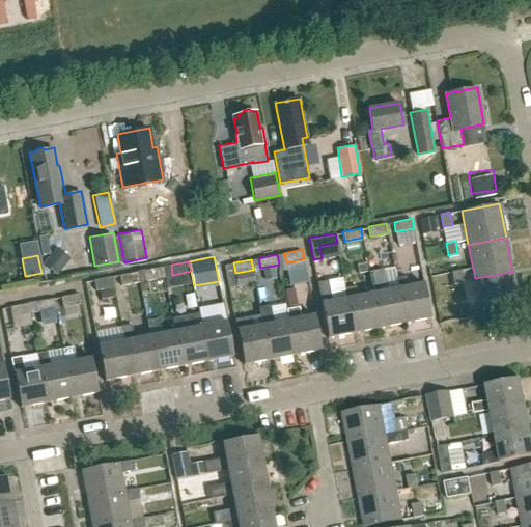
[(147,279),(165,276),(163,266),(145,270),(147,279)]
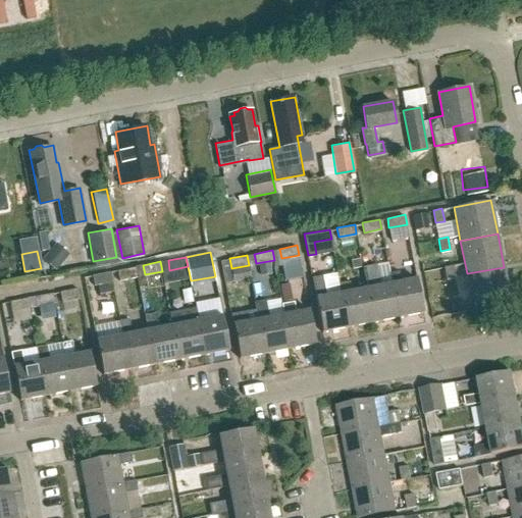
[(399,316),(392,282),(380,285),(376,262),(362,264),(366,287),(373,320),(399,316)]
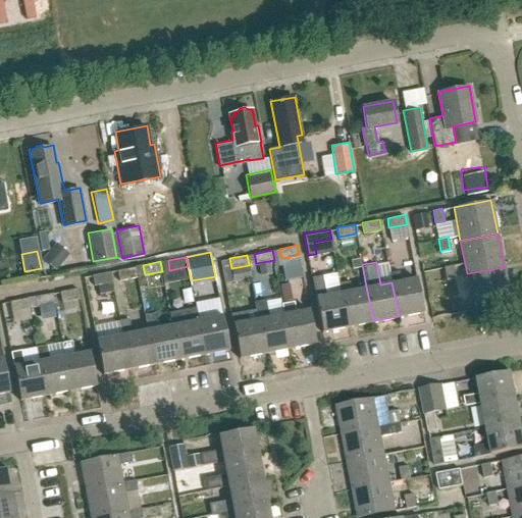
[(447,278),(456,276),(453,264),(444,266),(447,278)]
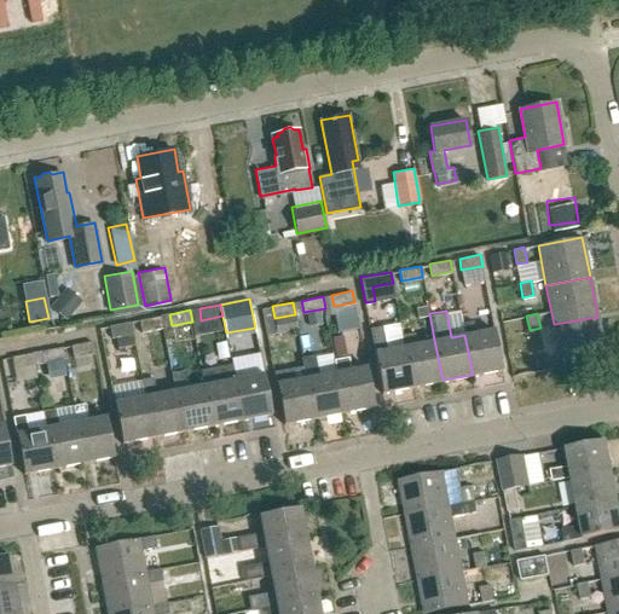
[(142,331),(163,328),(161,316),(140,320),(142,331)]
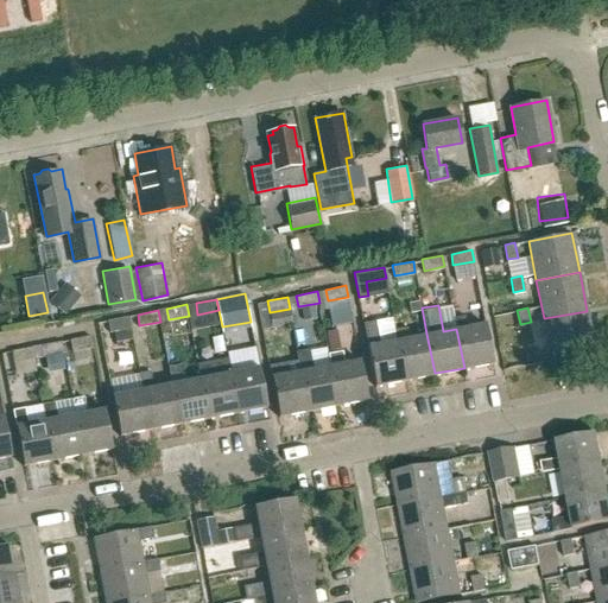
[(587,311),(544,318),(551,359),(595,351),(587,311)]
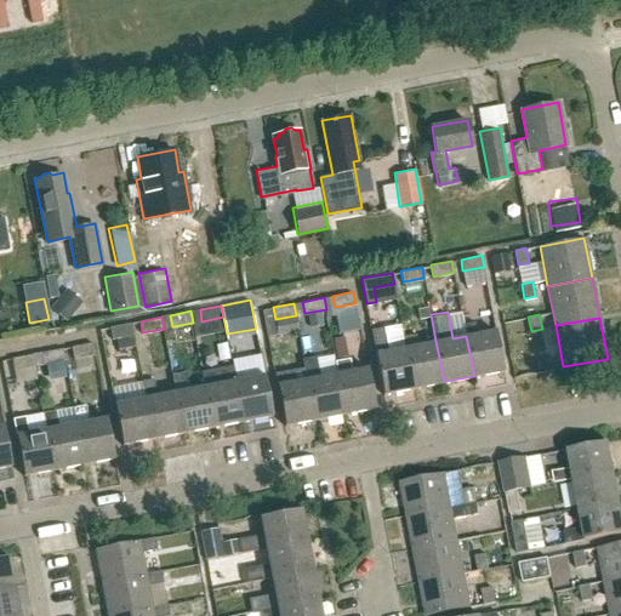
[(113,338),(134,334),(131,323),(110,326),(113,338)]
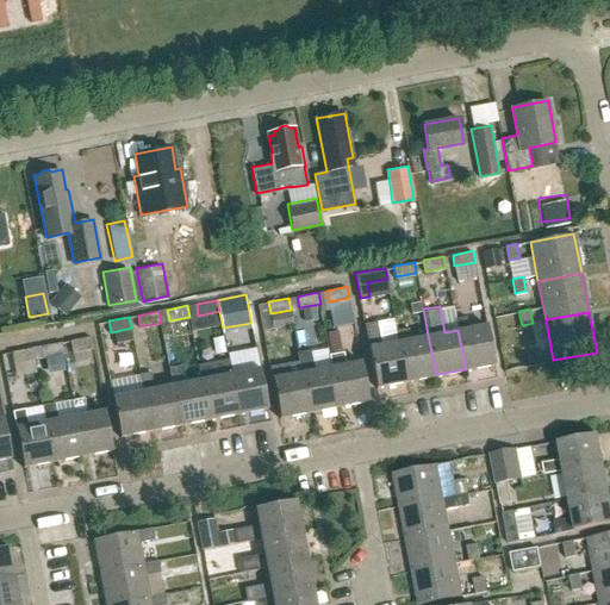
[(369,347),(377,386),(408,380),(399,341),(398,341),(381,344),(377,322),(365,324),(369,347)]
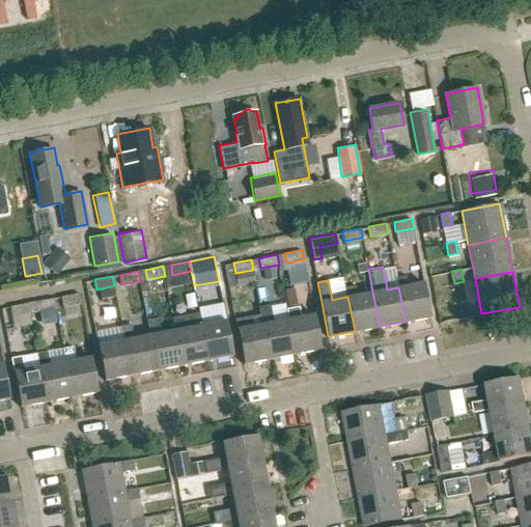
[(398,287),(406,322),(430,316),(424,282),(398,287)]
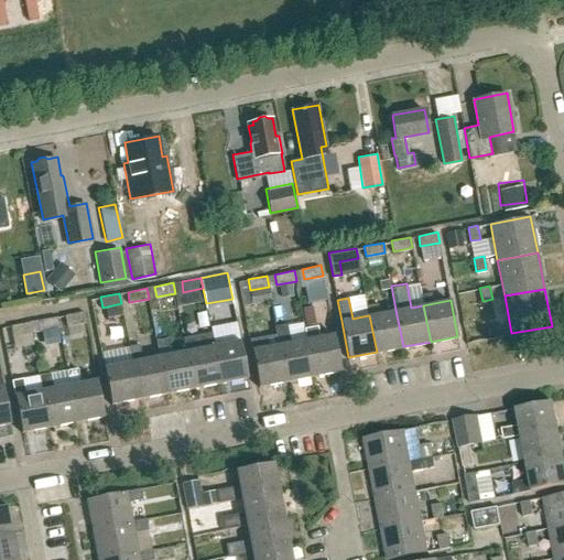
[(403,346),(396,310),(379,313),(377,302),(366,304),(368,315),(369,315),(377,352),(403,346)]
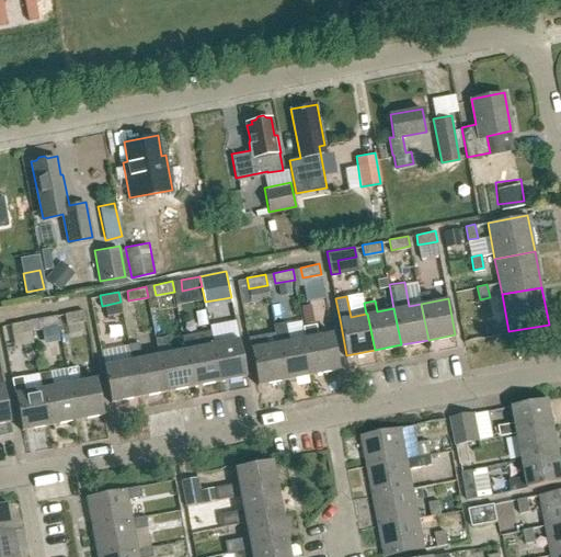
[(67,324),(86,320),(84,309),(65,313),(67,324)]
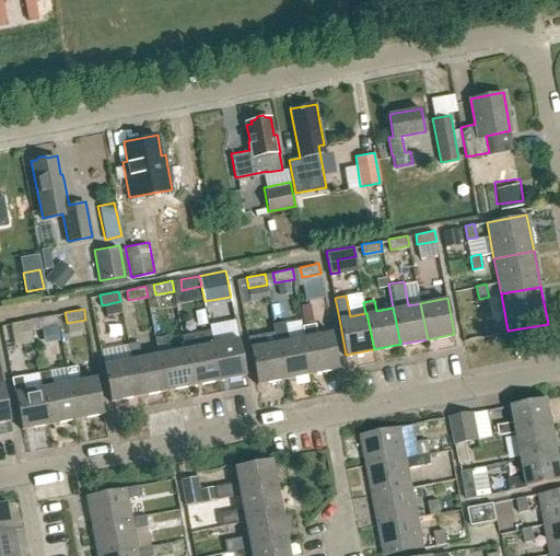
[(41,328),(59,324),(57,314),(38,317),(41,328)]
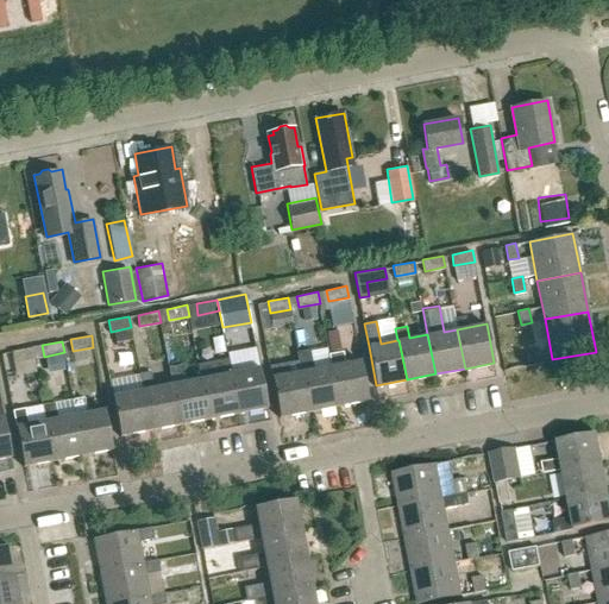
[(14,363),(35,358),(32,346),(12,351),(14,363)]
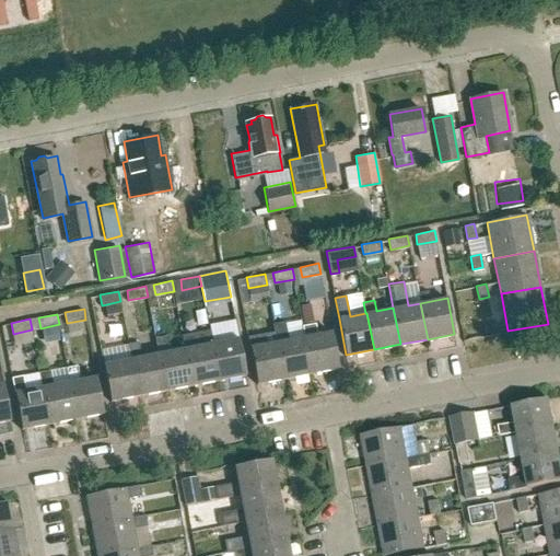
[(312,372),(305,336),(289,339),(286,320),(272,322),(273,331),(276,331),(278,342),(284,378),(312,372)]
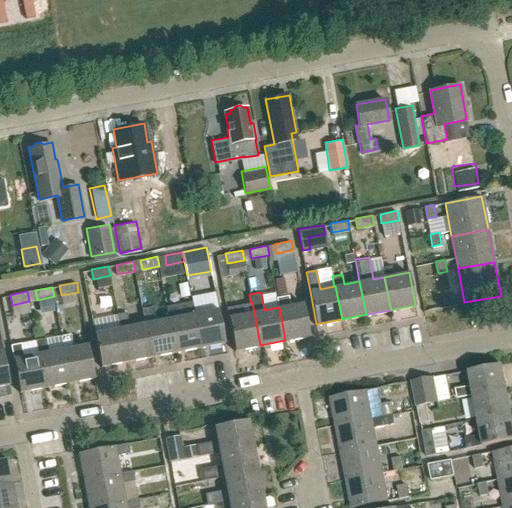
[(276,296),(279,307),(285,340),(310,335),(303,302),(291,305),(288,294),(276,296)]
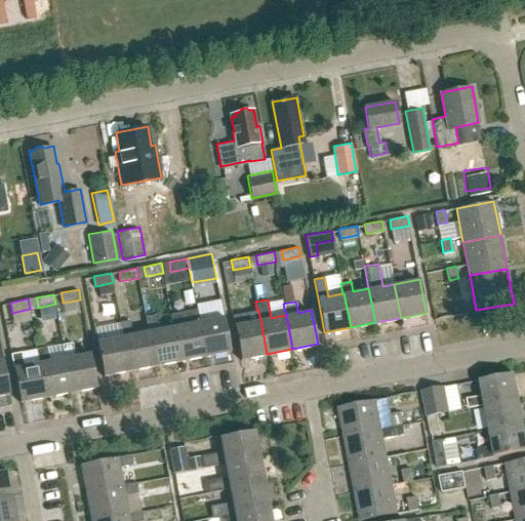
[(206,355),(199,321),(197,310),(171,315),(174,326),(182,360),(206,355)]
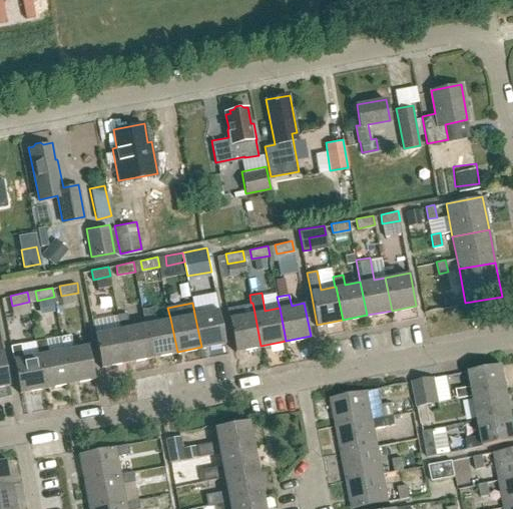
[(261,346),(254,313),(252,303),(250,303),(227,308),(235,351),(261,346)]
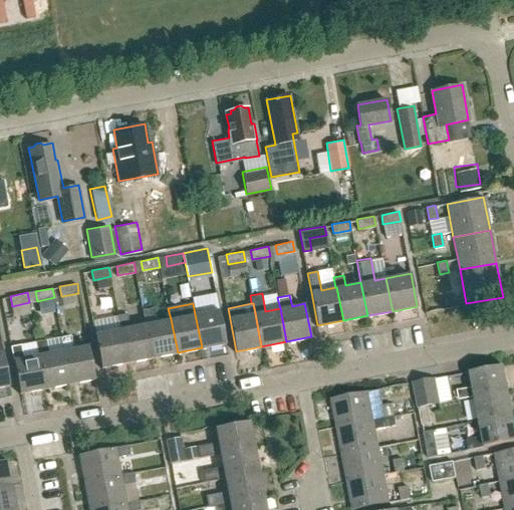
[(178,352),(171,319),(155,322),(152,306),(143,307),(146,324),(153,357),(178,352)]
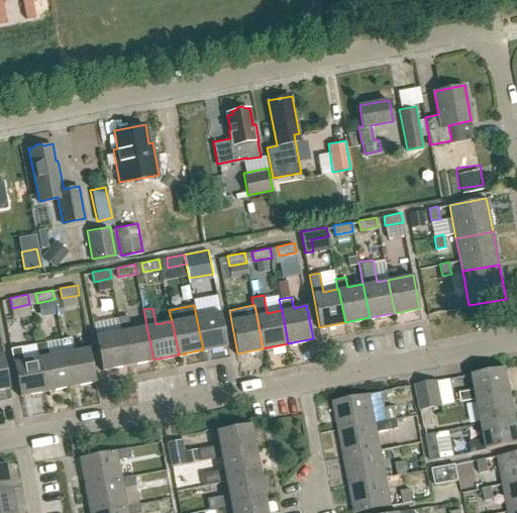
[(196,316),(203,349),(227,345),(220,312),(196,316)]
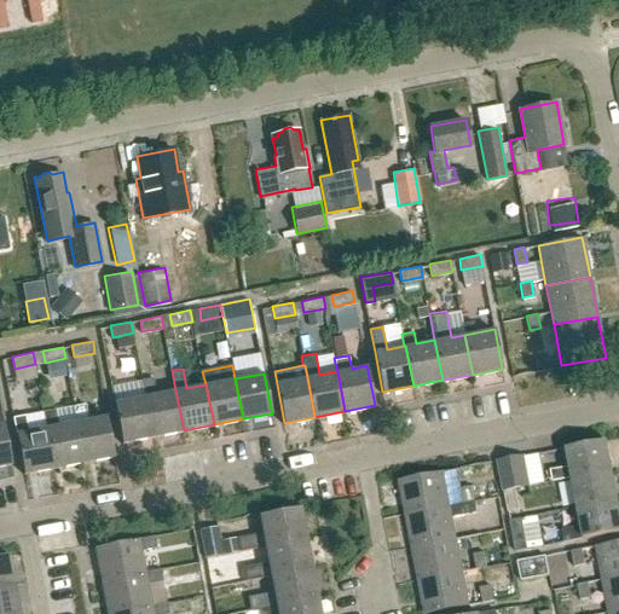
[(184,430),(175,391),(156,394),(152,375),(142,377),(145,395),(154,435),(184,430)]
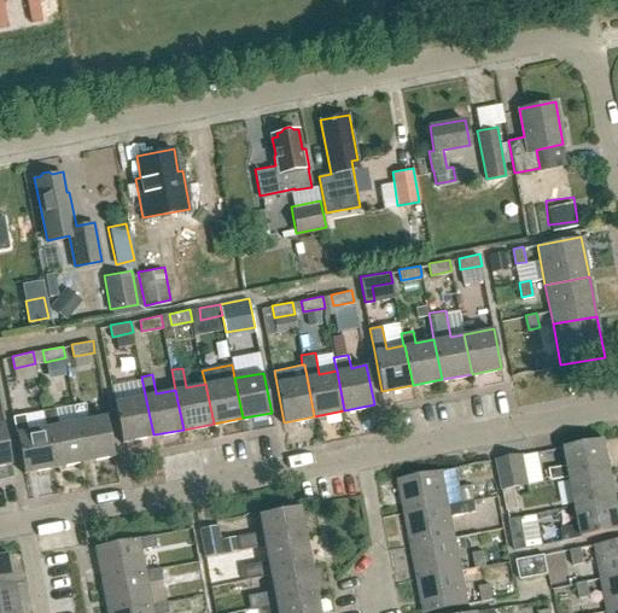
[(122,441),(153,435),(145,395),(115,401),(122,441)]
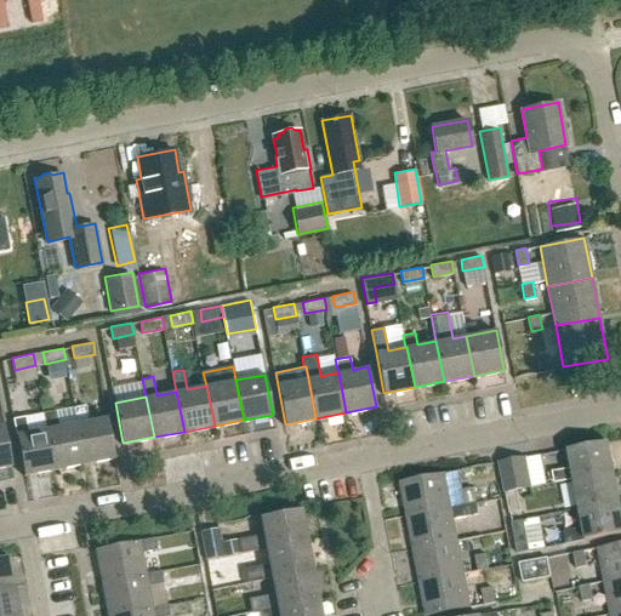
[(86,462),(114,457),(107,417),(89,421),(85,404),(74,406),(78,422),(86,462)]
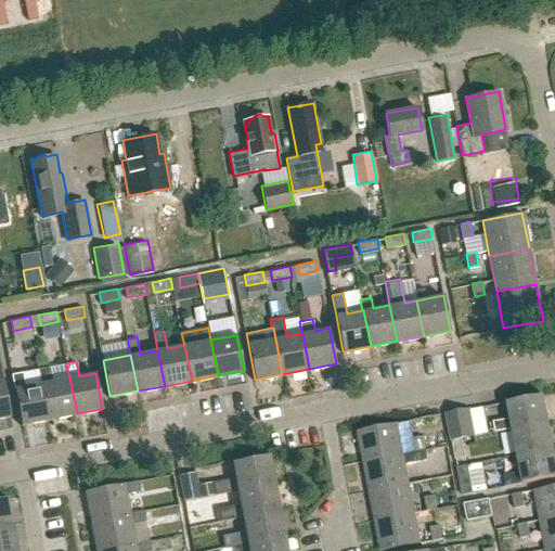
[(42,383),(50,419),(77,413),(69,377),(54,381),(51,367),(39,369),(42,383)]
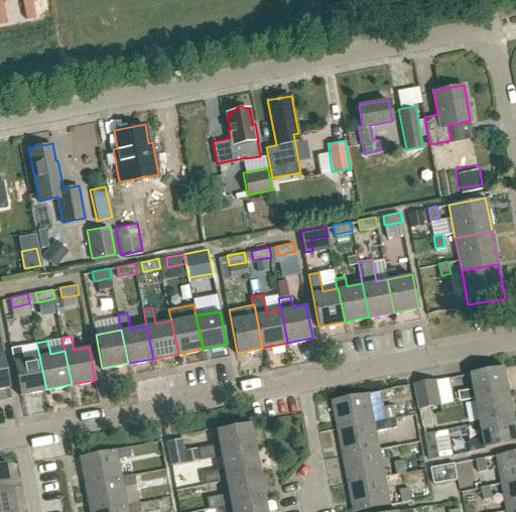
[(46,389),(39,356),(24,359),(21,345),(11,347),(20,394),(46,389)]
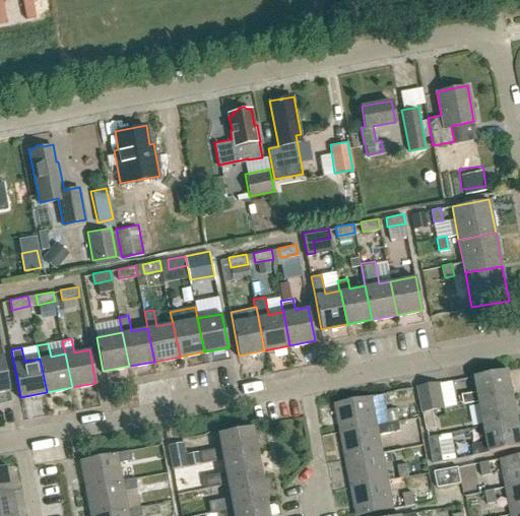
[(0,356),(0,390),(10,389),(4,356),(0,356)]
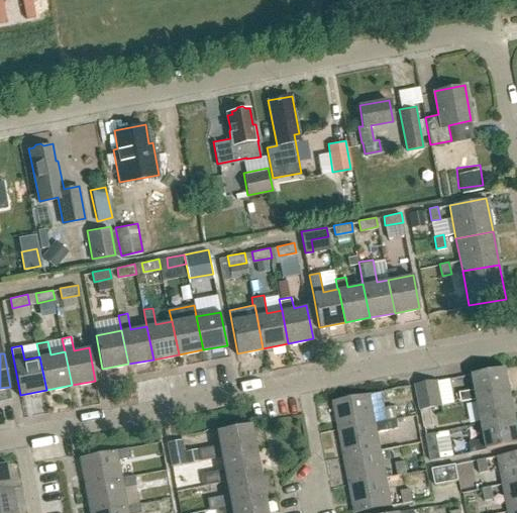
[(478,398),(512,392),(507,367),(474,373),(477,389),(461,391),(463,401),(478,398)]
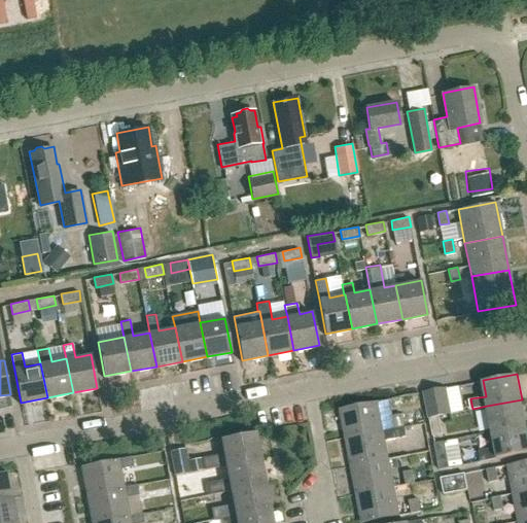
[(429,416),(450,412),(445,387),(424,391),(429,416)]
